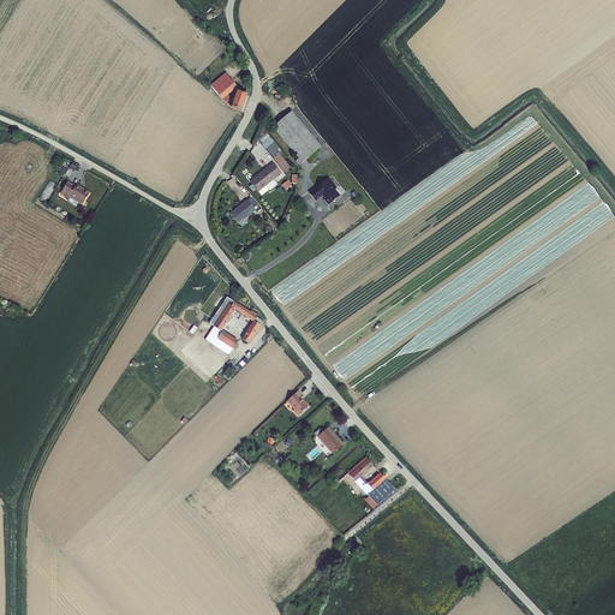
[(192,42),(180,54),(185,59),(197,46),(192,42)]
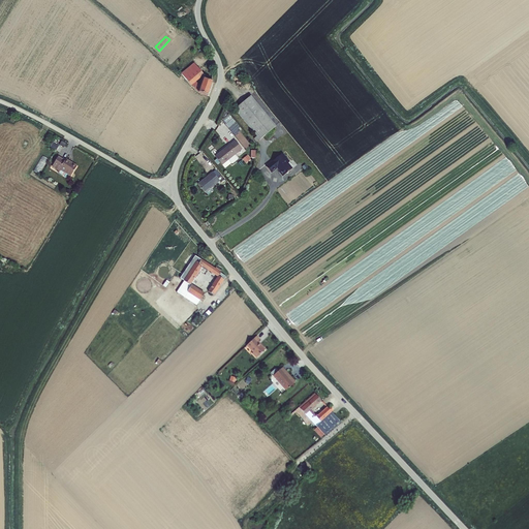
[(197,91),(199,85),(196,82),(205,74),(194,63),(181,73),(191,86),(197,91)]
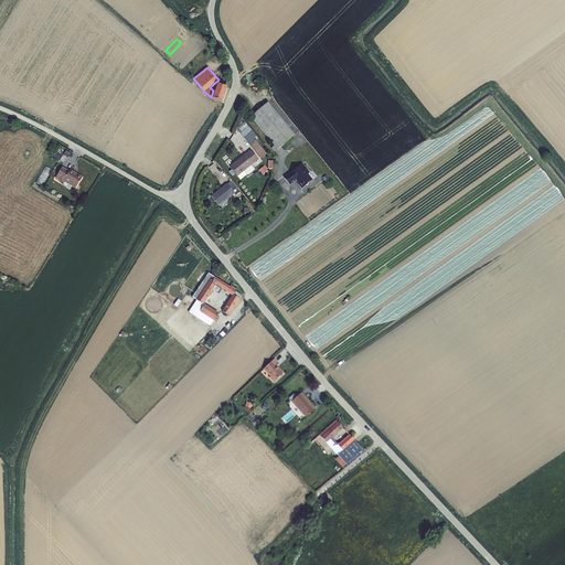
[(216,83),(213,91),(211,97),(212,98),(212,99),(222,103),(227,86),(216,83)]
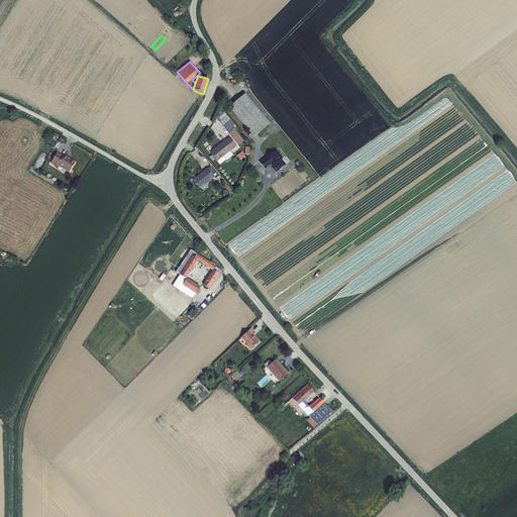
[(254,136),(270,123),(245,93),(229,106),(251,133),(253,136),(254,136)]
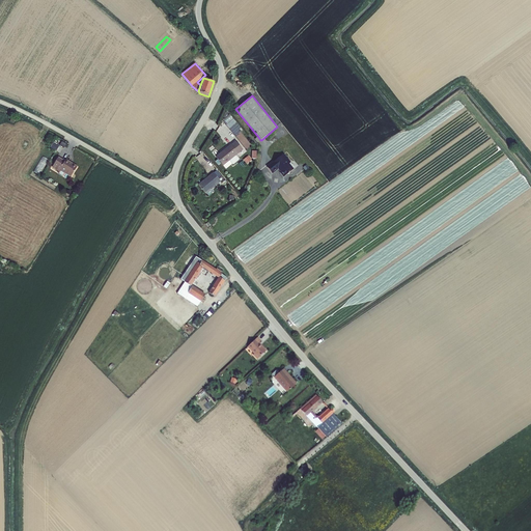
[(243,149),(236,140),(231,144),(230,144),(216,157),(223,166),(236,155),(243,149)]
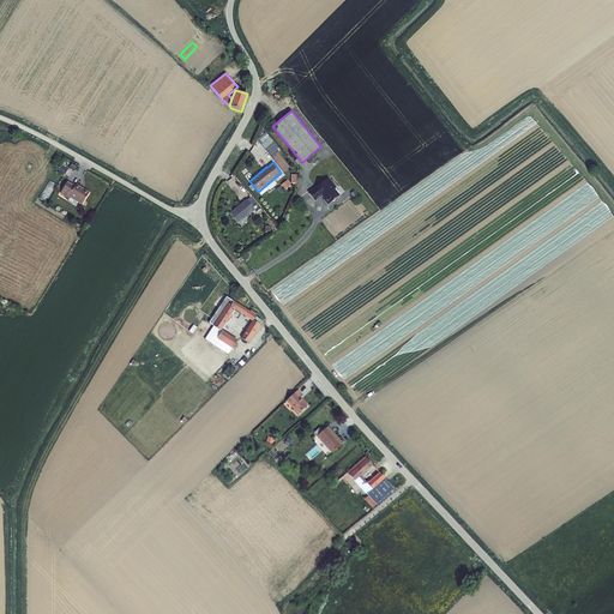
[(68,169),(61,164),(58,170),(65,174),(68,169)]
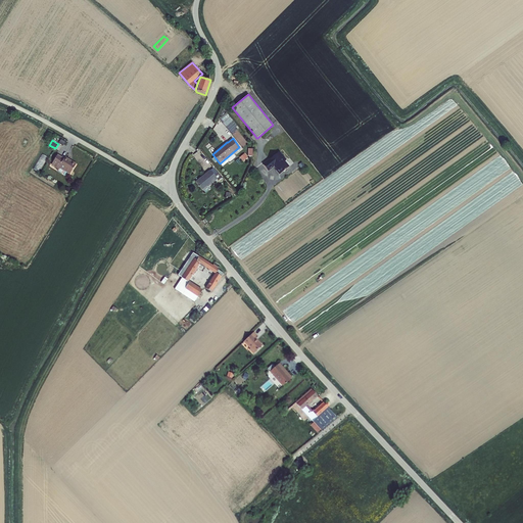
[(269,159),(263,164),(268,172),(274,167),(276,170),(280,175),(290,167),(285,160),(287,159),(280,151),(270,159),(269,159)]
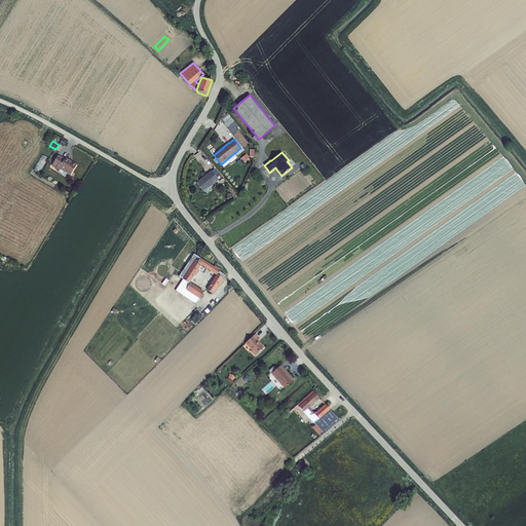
[(234,153),(221,164),(224,167),(230,162),(231,163),(237,158),(237,157),(234,153)]
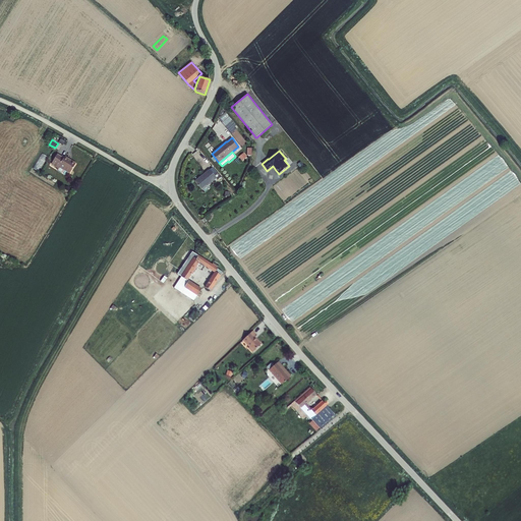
[(48,157),(42,154),(33,168),(39,172),(48,157)]
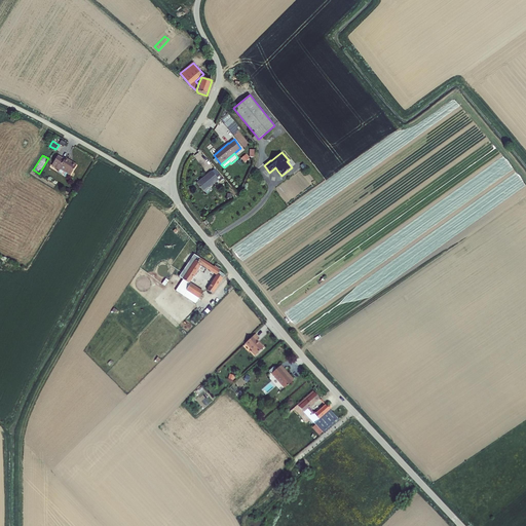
[(64,159),(58,155),(51,165),(59,170),(58,171),(58,173),(62,175),(64,174),(65,172),(70,176),(77,164),(65,157),(64,159)]
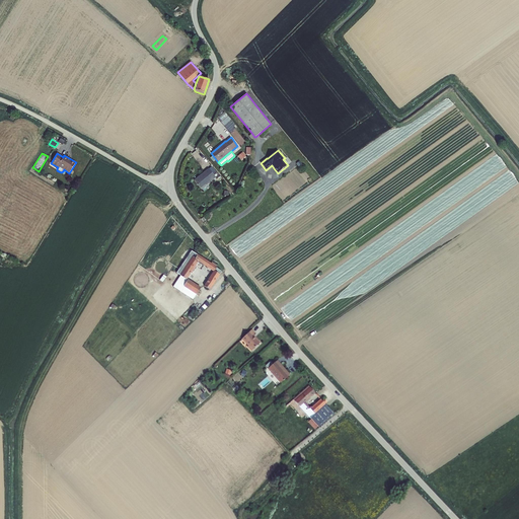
[(209,168),(194,180),(202,190),(202,189),(207,184),(216,177),(209,168)]
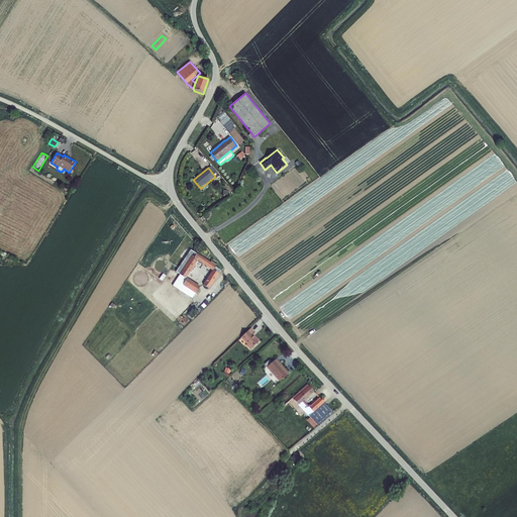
[(216,266),(198,253),(197,254),(191,250),(176,272),(180,275),(187,279),(198,261),(212,271),(203,285),(209,289),(219,274),(221,270),(216,267),(216,266)]
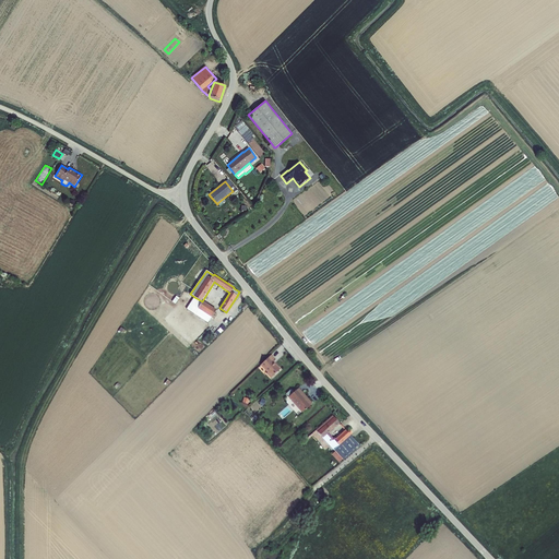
[(202,301),(194,297),(187,309),(207,323),(212,317),(211,318),(198,309),(203,301),(202,301)]
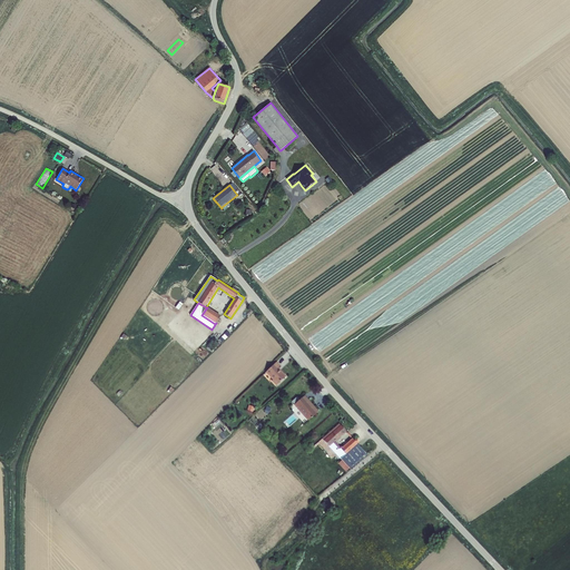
[(220,316),(207,307),(202,315),(215,324),(216,323),(220,316)]
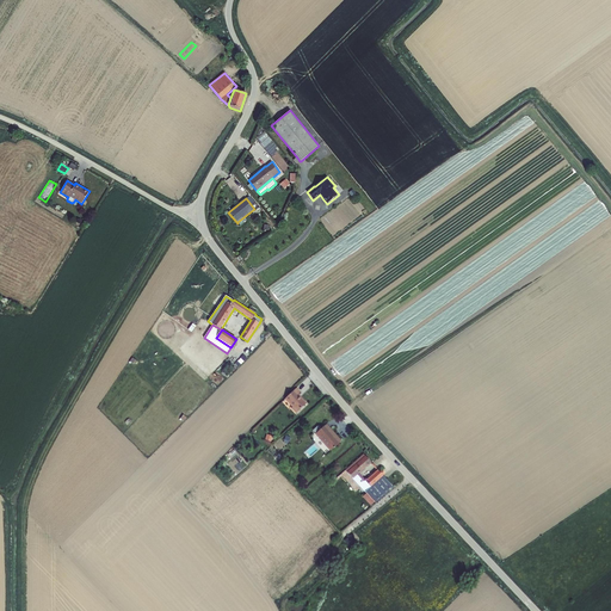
[(301,392),(297,388),(285,400),(292,407),(291,408),(296,413),(307,403),(298,394),(301,392)]
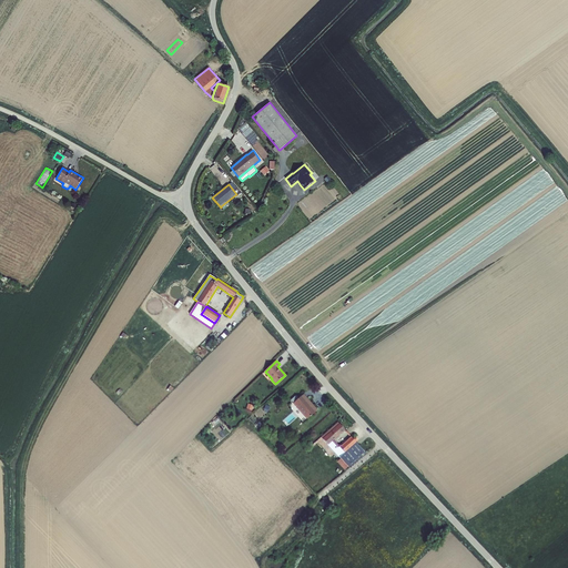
[(307,419),(316,412),(310,404),(312,403),(304,395),(298,398),(294,403),(293,404),(307,419)]
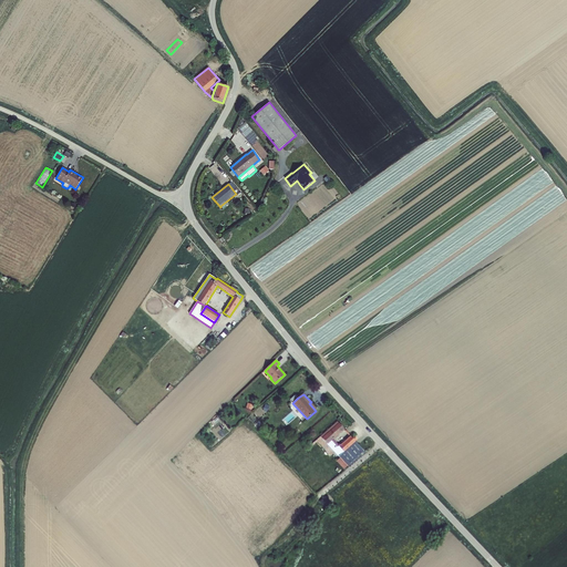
[(321,439),(339,423),(337,422),(320,436),(321,439)]
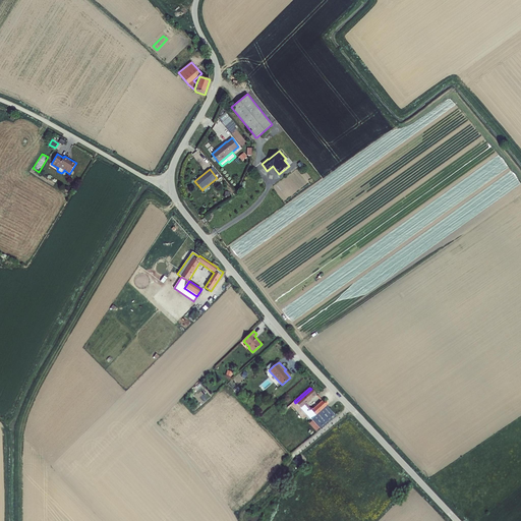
[(316,395),(311,389),(295,403),(312,420),(320,428),(335,415),(322,401),(312,409),(312,408),(311,409),(310,409),(306,404),(316,395)]
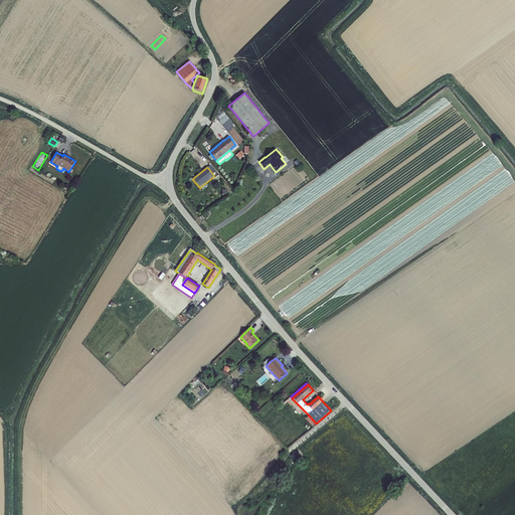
[(309,415),(306,418),(313,426),(316,423),(309,415)]
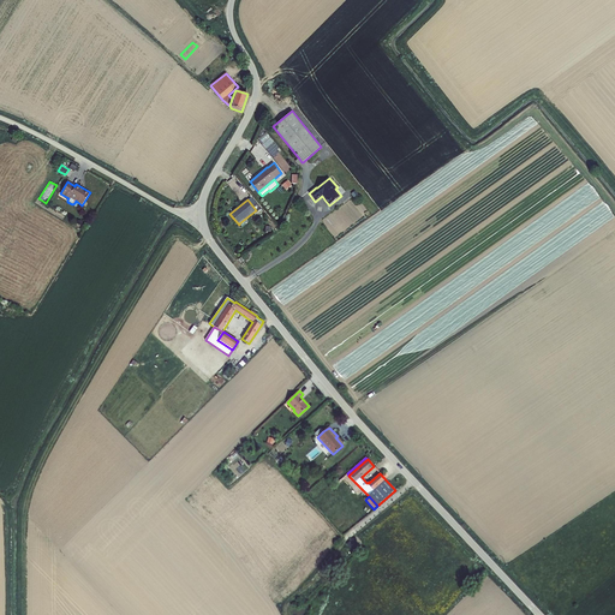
[(360,547),(354,538),(347,544),(353,553),(360,547)]
